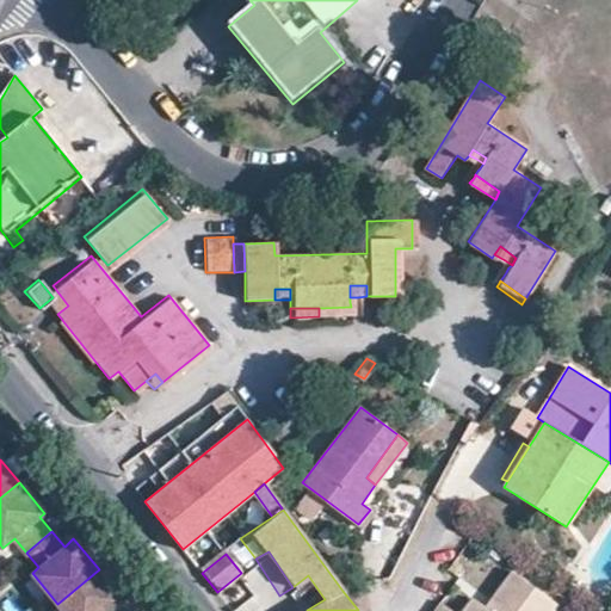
[(109,610),(115,606),(124,599),(99,569),(57,604),(63,610),(109,610)]
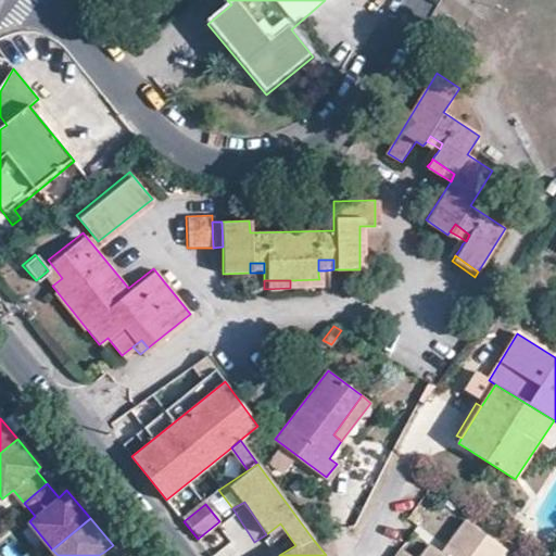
[(429,542),(418,555),(497,555),(505,547),(466,518),(446,543),(454,550),(449,555),(447,555),(441,551),(429,542)]
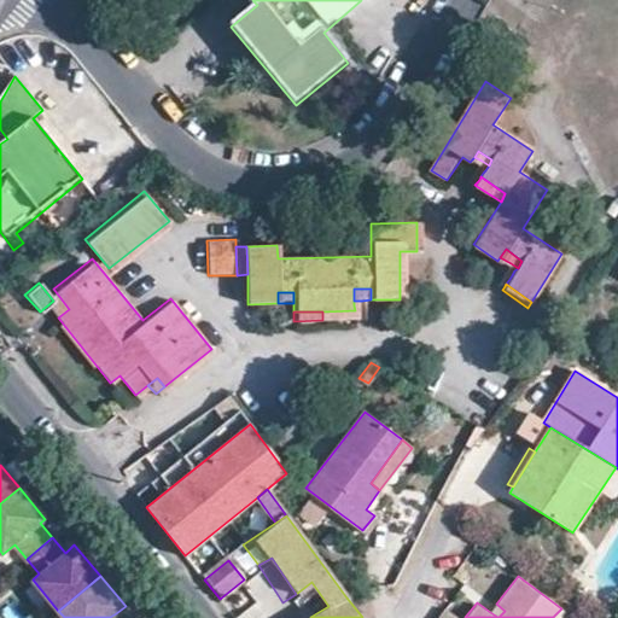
[(499,617),(505,611),(496,604),(490,612),(497,617),(499,617)]
